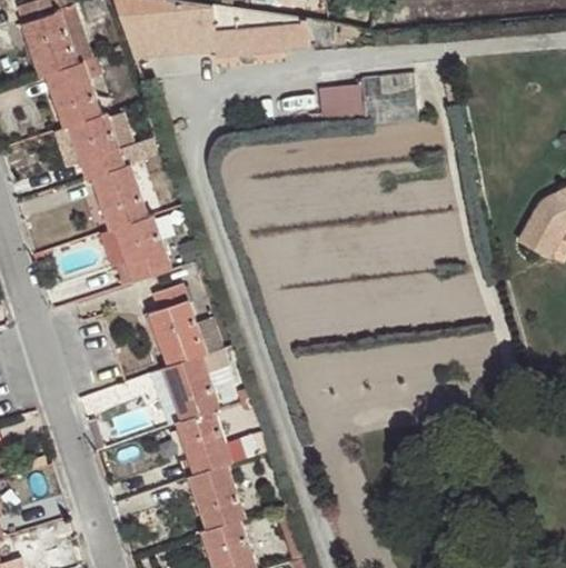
[(78,61),(60,8),(57,0),(38,0),(17,7),(38,75),(45,72),(62,127),(67,125),(73,145),(83,178),(91,176),(108,227),(113,226),(131,280),(169,268),(151,215),(147,215),(129,163),(125,165),(119,147),(132,143),(122,113),(108,117),(106,111),(100,113),(88,76),(82,60),(78,61)]
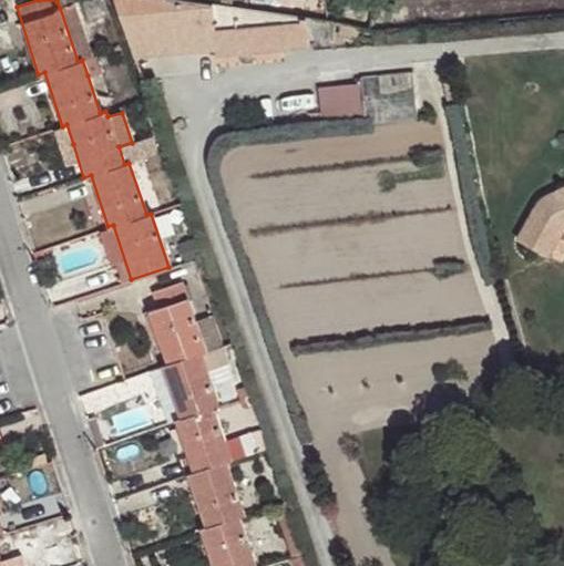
[(322,41),(320,20),(183,0),(113,0),(134,59),(213,51),(213,54),(307,47),(306,42),(322,41)]
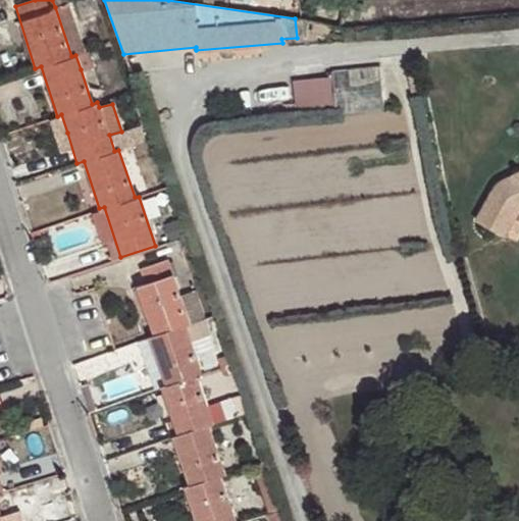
[(67,3),(55,7),(71,56),(75,55),(84,52),(67,3)]
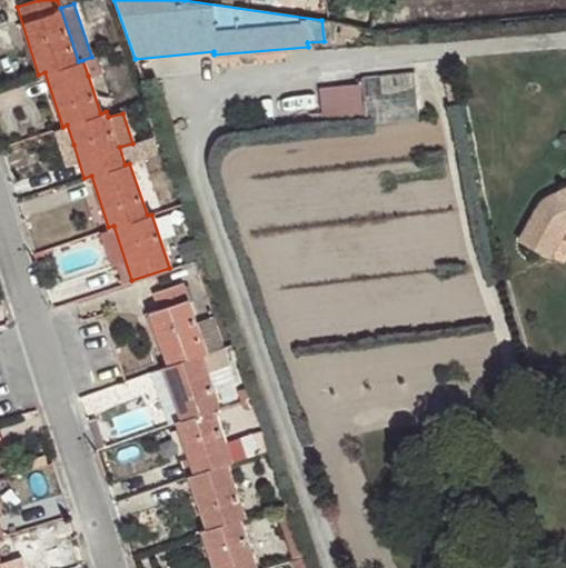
[(91,57),(82,60),(88,76),(99,72),(92,57),(91,57)]
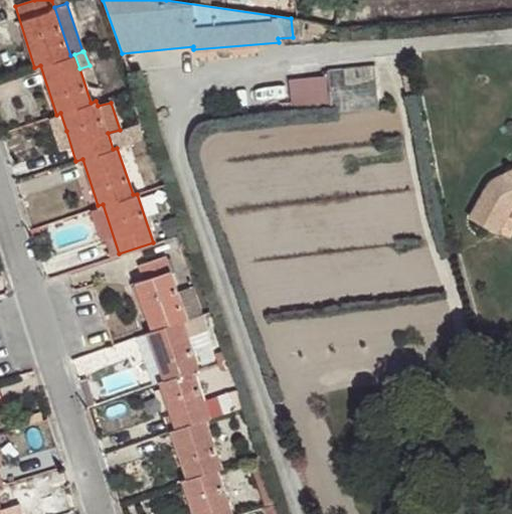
[(288,80),(291,108),(329,104),(329,110),(373,106),(369,67),(325,71),(325,76),(288,80)]
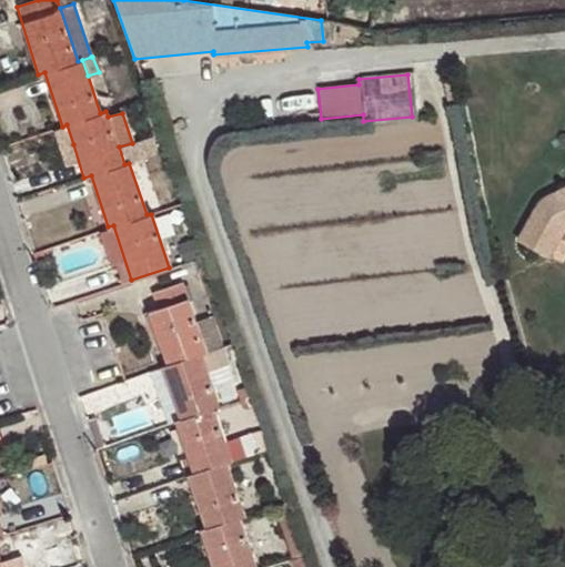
[(83,178),(73,144),(62,148),(72,181),(83,178)]
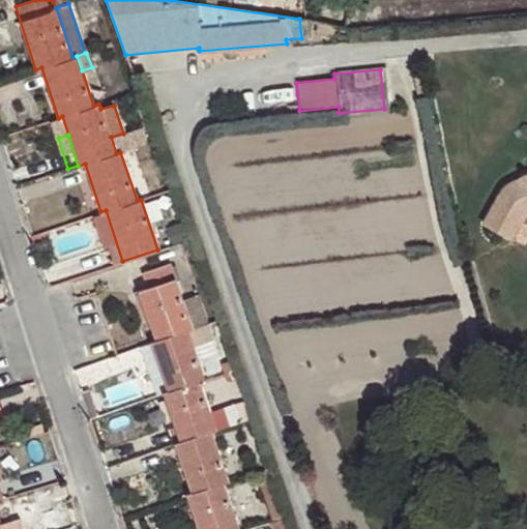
[(526,175),(503,186),(484,224),(508,238),(523,212),(526,210),(526,175)]
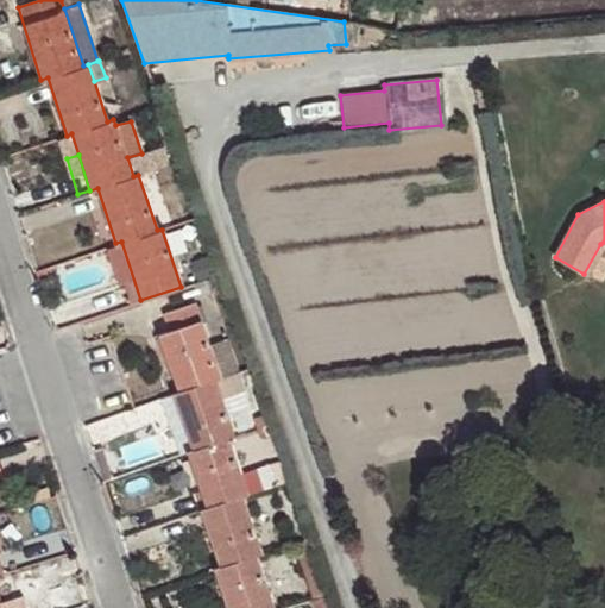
[(208,259),(195,263),(201,280),(214,276),(208,259)]
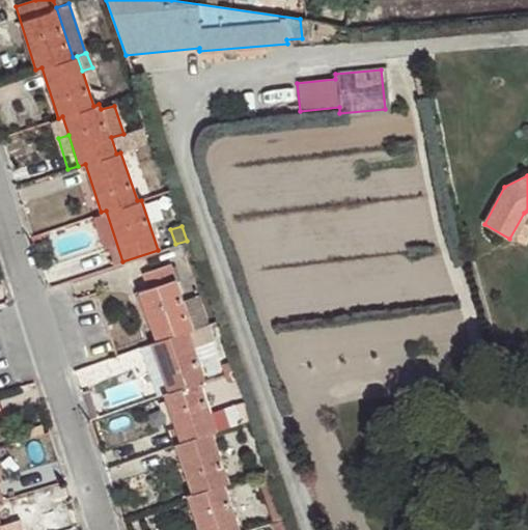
[(237,529),(222,483),(227,481),(211,433),(241,422),(234,402),(216,409),(207,412),(201,393),(198,384),(203,382),(186,330),(189,329),(179,301),(167,265),(141,273),(146,288),(138,291),(154,341),(149,342),(166,393),(164,395),(178,443),(175,444),(191,494),(186,495),(196,529),(237,529)]
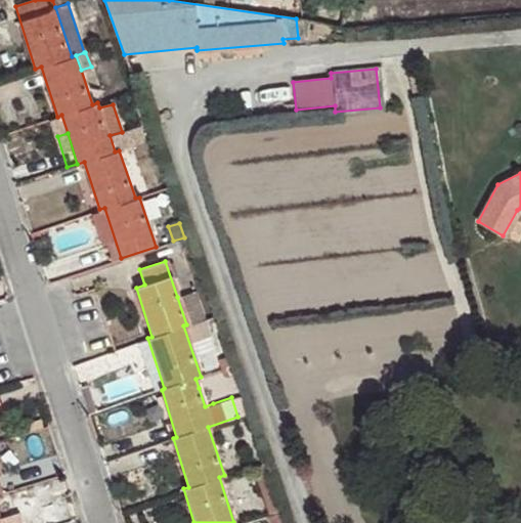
[(194,291),(177,297),(186,324),(205,318),(194,291)]
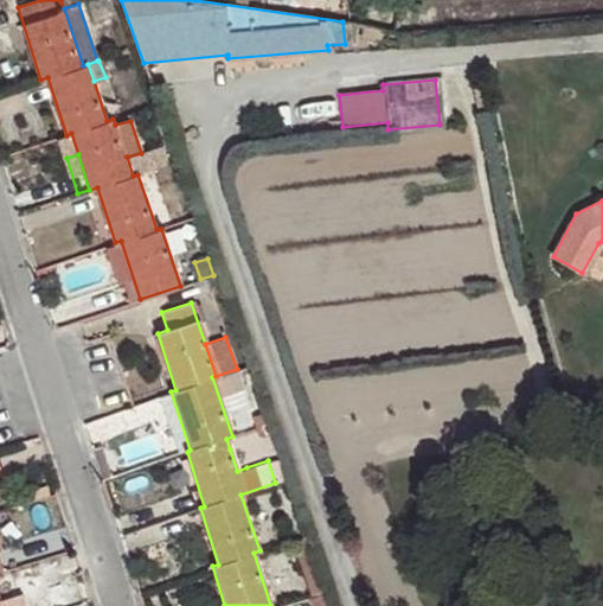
[(237,471),(247,467),(238,446),(230,450),(237,471)]
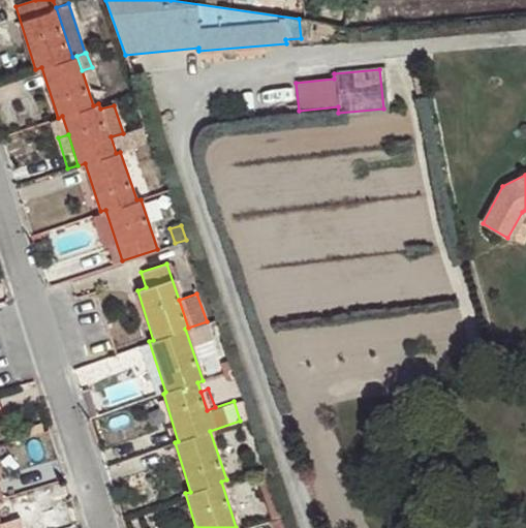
[(287,527),(283,515),(269,519),(271,527),(287,527)]
